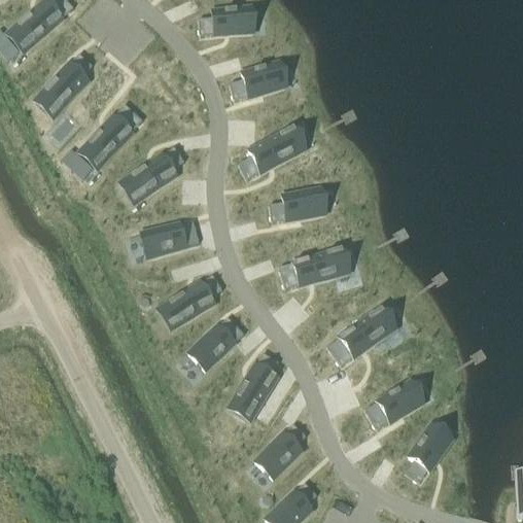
[(10,33),(9,34),(10,35),(25,51),(26,53),(27,51),(35,44),(64,20),(63,19),(75,8),(68,0),(48,0),(47,1),(47,0),(40,7),(38,8),(36,9),(19,26),(10,33)]
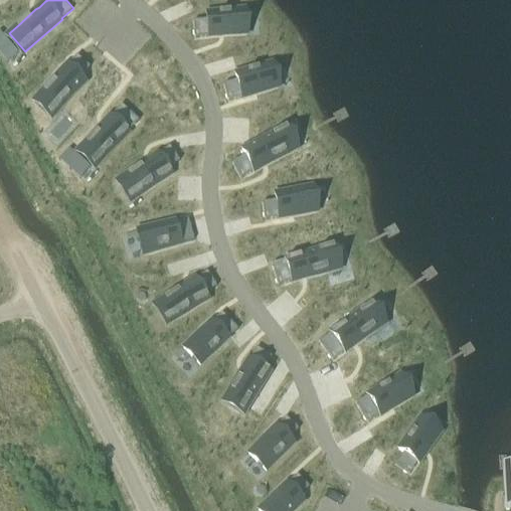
[(210,17),(196,18),(198,35),(211,34),(211,35),(222,34),(224,34),(226,34),(250,32),(248,7),(209,11),(210,17)]
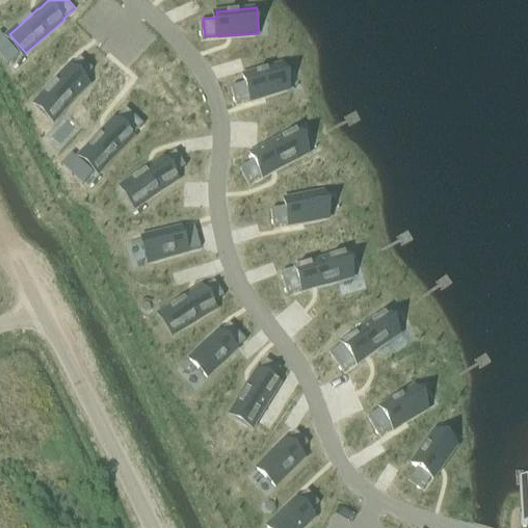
[(2,29),(0,30),(0,49),(10,61),(22,52),(2,29)]
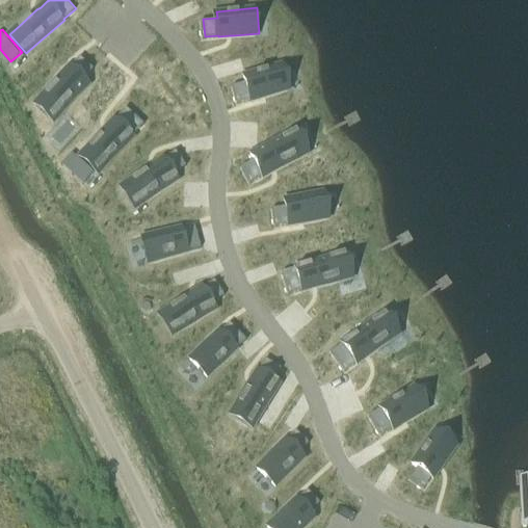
[(37,102),(36,103),(37,104),(54,120),(55,121),(56,120),(58,117),(63,111),(90,81),(85,77),(95,67),(81,54),(72,64),(62,75),(60,77),(45,94),(37,102)]
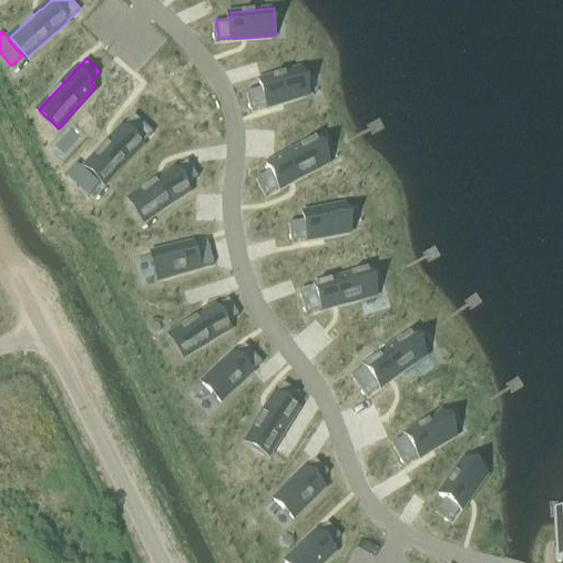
[(265,86),(251,90),(256,109),(270,104),(270,105),(280,102),(283,101),(286,101),(311,93),(304,68),(263,79),(265,86)]
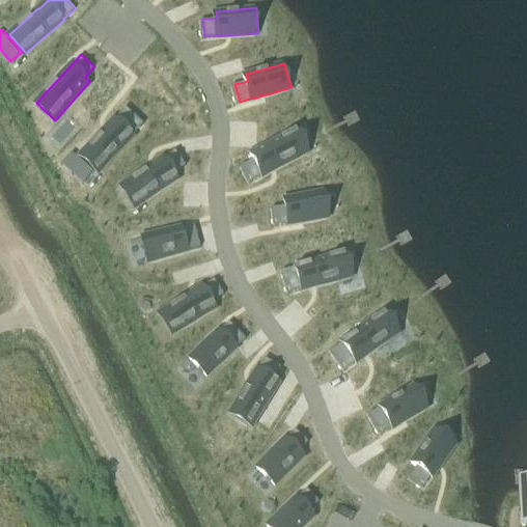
[(83,154),(82,155),(83,155),(100,170),(101,171),(102,170),(109,162),(135,134),(145,121),(128,105),(117,117),(116,116),(109,125),(108,126),(106,128),(94,141),(90,145),(83,154)]
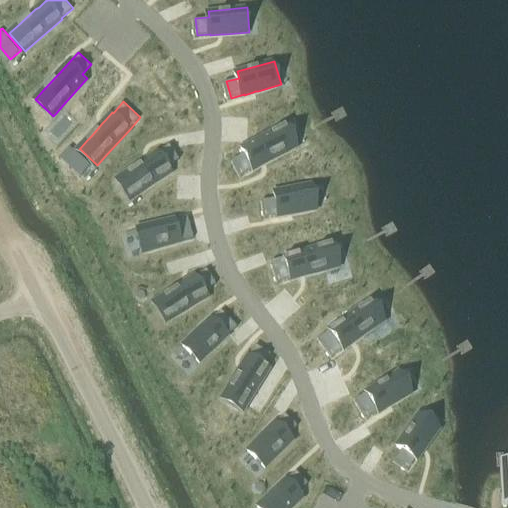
[(246,152),(235,159),(243,174),(255,168),(263,164),(265,163),(267,162),(288,150),(297,146),(298,145),(298,144),(287,125),(287,123),(286,124),(276,129),(243,147),(244,147),(246,152)]
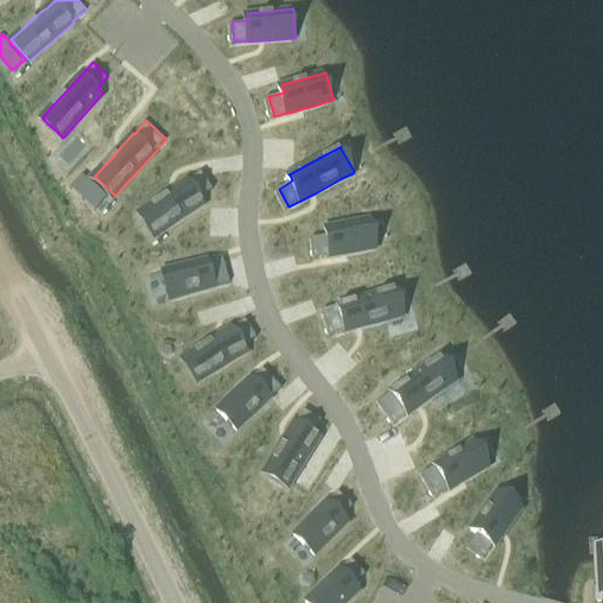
[(141,210),(140,211),(140,213),(156,234),(156,235),(157,234),(167,227),(205,202),(201,196),(215,186),(203,170),(190,178),(189,178),(181,184),(178,185),(176,186),(151,203),(141,210)]
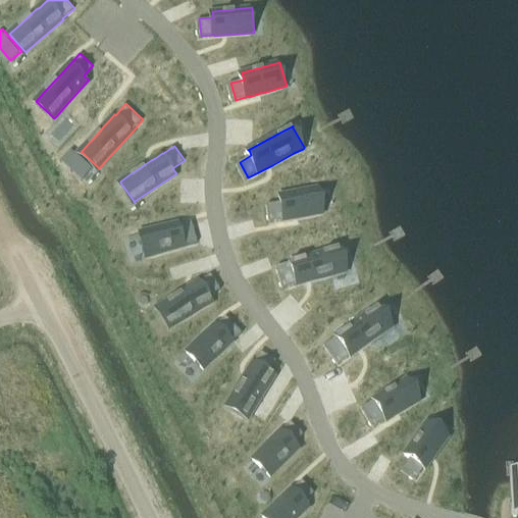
[(72,148),(62,158),(84,177),(94,167),(72,148)]
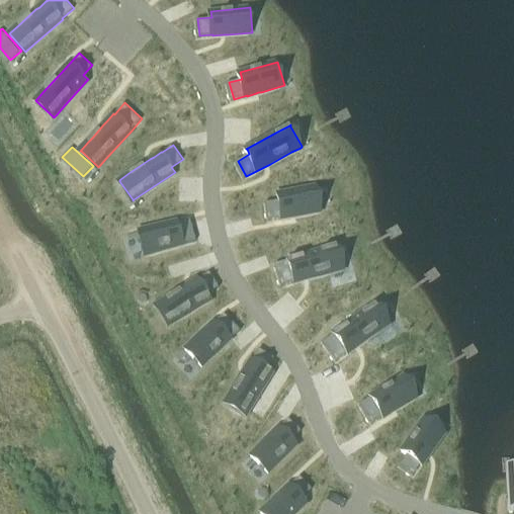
[(280,198),(267,200),(270,218),(283,216),(283,217),(293,215),(295,215),(297,213),(322,210),(318,185),(279,192),(280,198)]
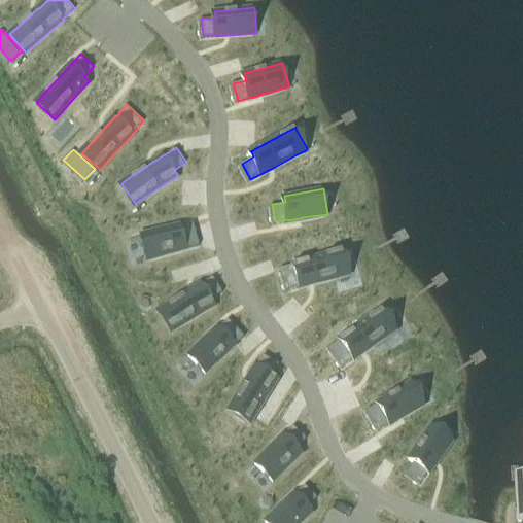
[(168,227),(142,234),(148,257),(187,248),(187,247),(201,244),(195,221),(181,224),(181,223),(173,225),(171,227),(168,227)]
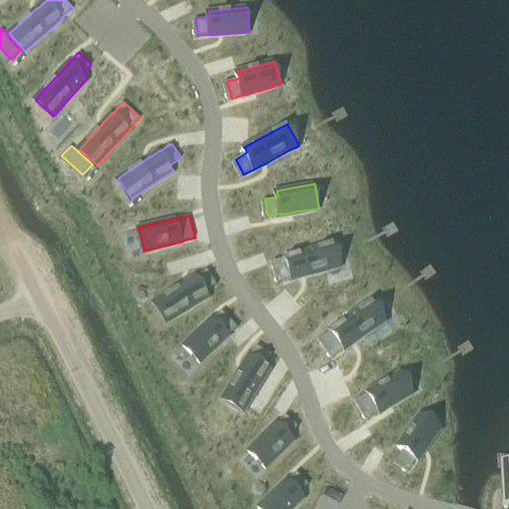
[(288,256),(275,260),(281,282),(294,279),(303,277),(305,276),(308,275),(330,269),(340,266),(341,266),(341,265),(335,243),(335,241),(333,242),(323,245),(287,256),(288,256)]
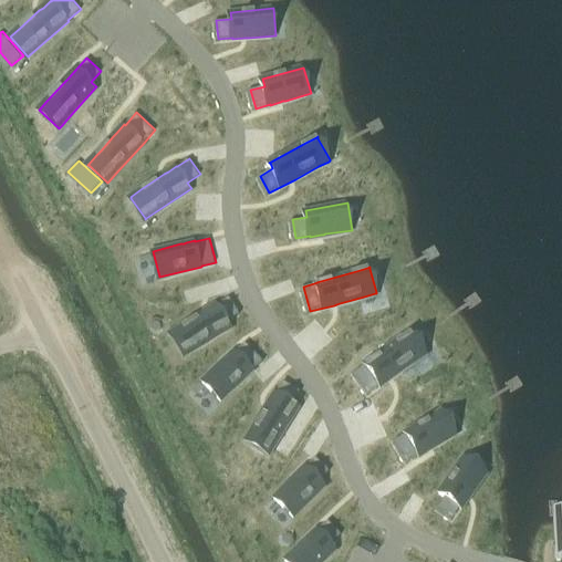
[(172,332),(170,333),(170,334),(184,354),(185,356),(186,355),(196,349),(231,326),(228,320),(240,312),(230,295),(217,304),(217,303),(208,309),(206,310),(205,311),(181,326),(172,332)]
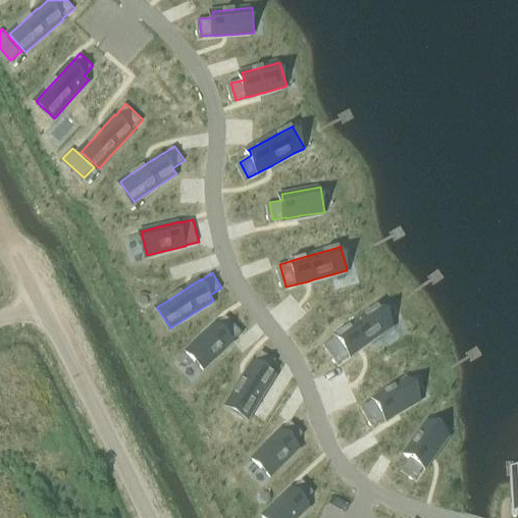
[(339,334),(327,343),(342,362),(353,354),(353,355),(361,349),(363,348),(365,346),(374,340),(384,332),(394,326),(395,325),(394,324),(380,306),(380,305),(378,306),(370,312),(339,334)]
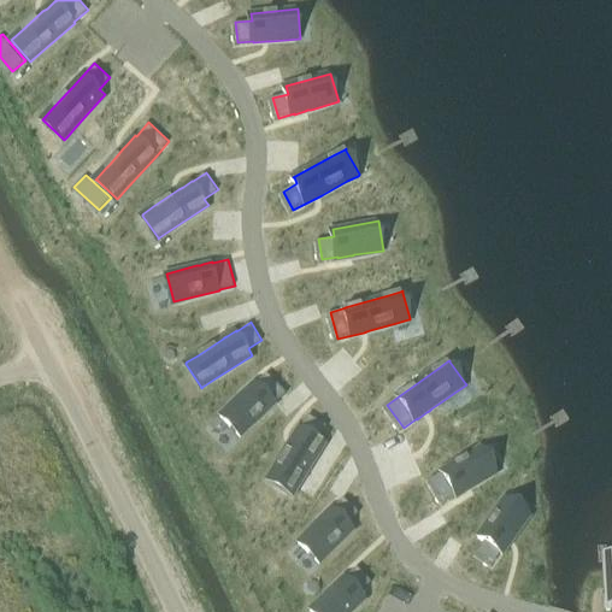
[(245,393),(223,413),(242,435),(276,402),(288,392),(269,371),(257,382),(249,388),(247,389),(245,393)]
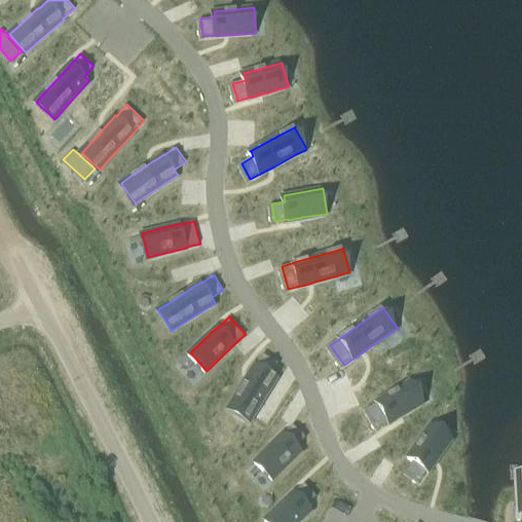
[(230,407),(229,408),(230,409),(250,420),(251,421),(252,420),(257,411),(277,378),(272,374),(280,363),(264,353),(257,365),(256,365),(251,373),(250,375),(249,377),(235,398),(230,407)]
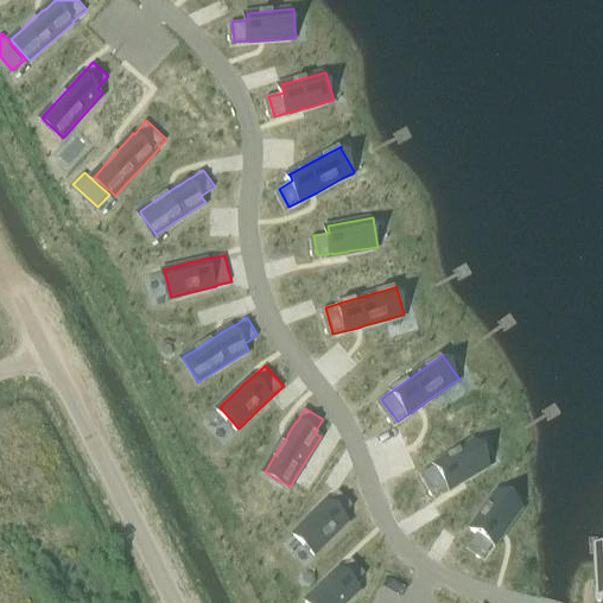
[(438,463),(424,471),(438,495),(452,487),(452,488),(464,480),(467,478),(492,464),(476,439),(437,463),(438,463)]
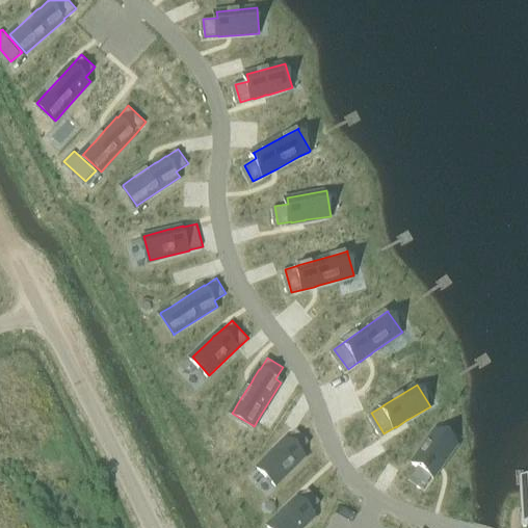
[(278,449),(260,466),(278,484),(307,455),(301,451),(311,441),(298,428),(289,439),(288,438),(279,447),(278,449)]
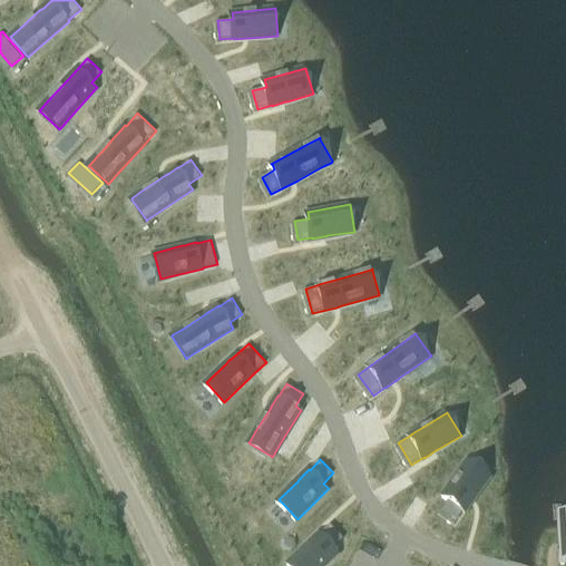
[(450,498),(441,510),(457,521),(466,509),(467,510),(475,500),(476,498),(477,496),(491,476),(469,460),(445,495),(450,498)]
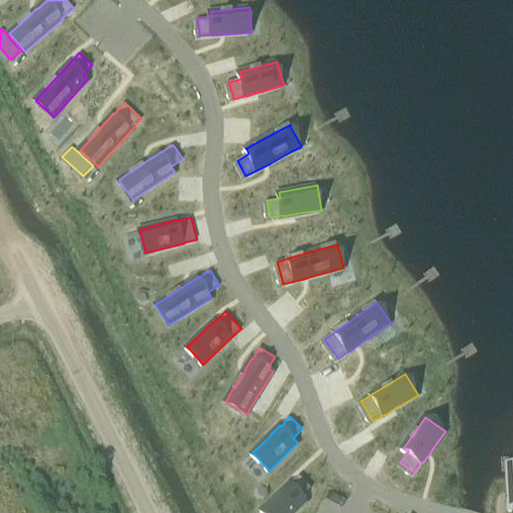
[(279,494),(263,509),(266,512),(294,512),(308,500),(303,496),(313,486),(301,474),(291,483),(280,493),(279,494)]
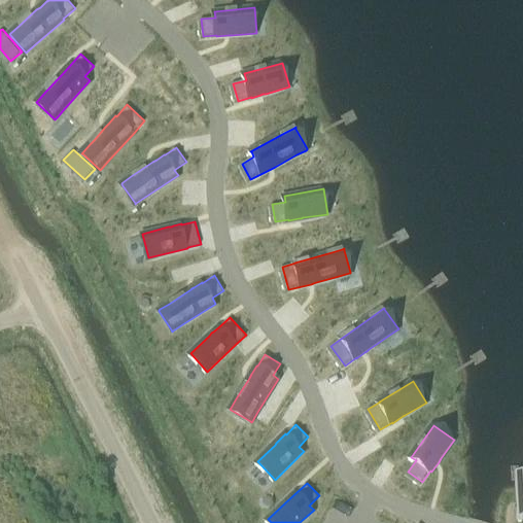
All buildings are outlined.
